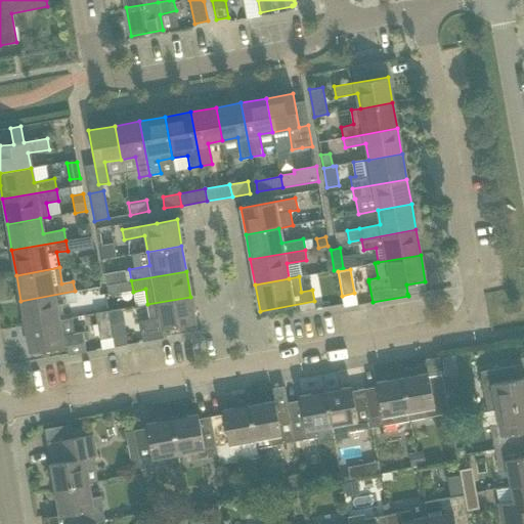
[(119,293),(117,282),(105,285),(107,295),(119,293)]
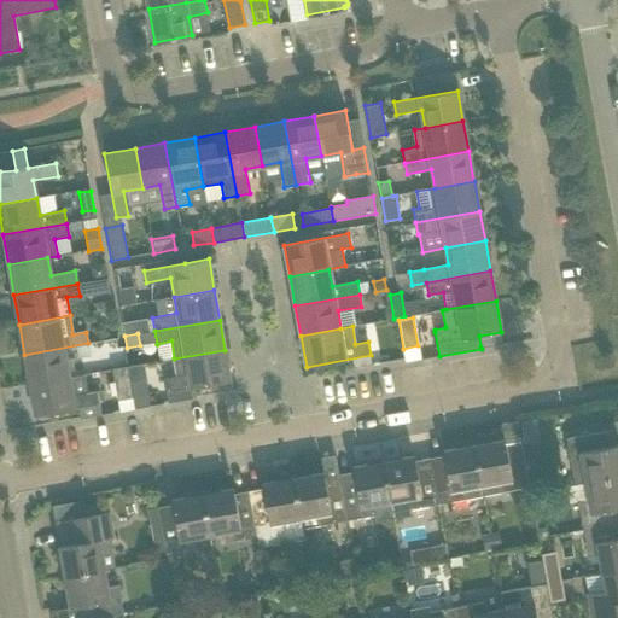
[(91,356),(88,343),(24,355),(30,384),(69,378),(65,361),(91,356)]
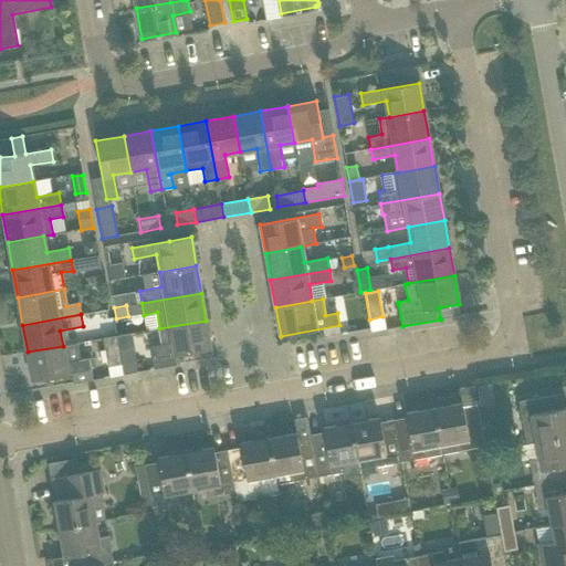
[(206,321),(159,328),(161,345),(150,347),(154,369),(176,365),(175,355),(211,348),(206,321)]
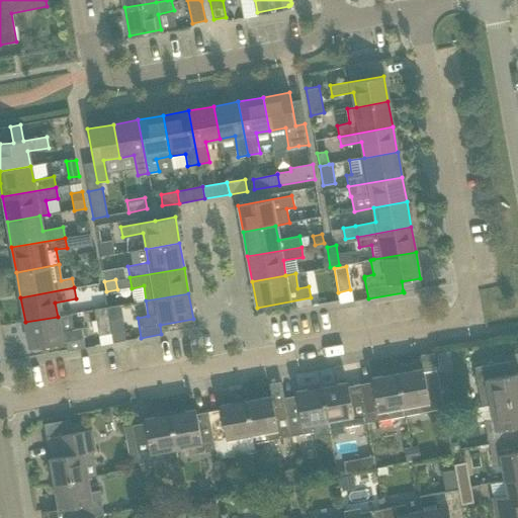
[(123,331),(119,306),(107,308),(111,333),(123,331)]
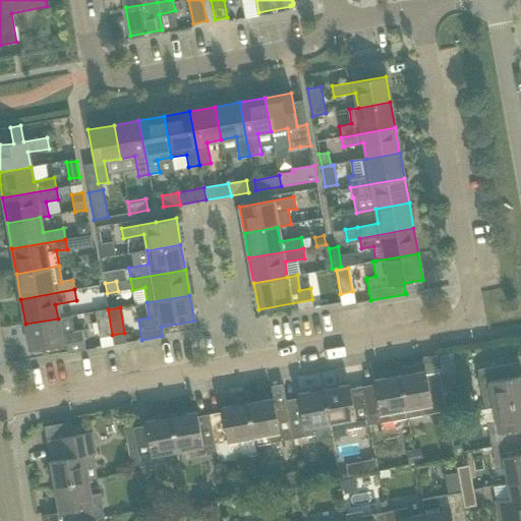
[(112,335),(108,309),(95,311),(100,337),(112,335)]
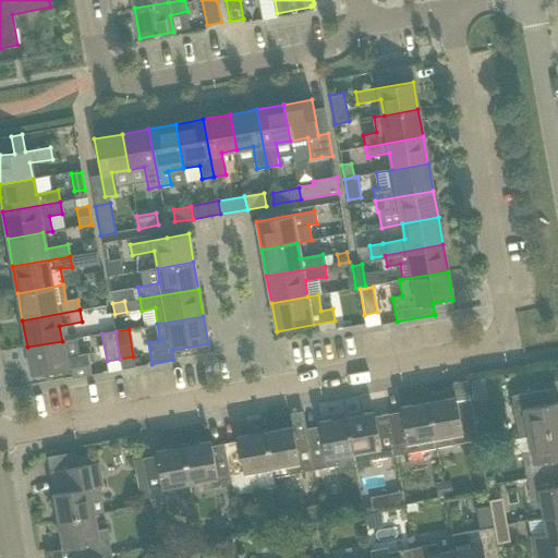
[(92,375),(87,352),(64,355),(62,341),(27,347),(32,375),(71,368),(73,378),(92,375)]
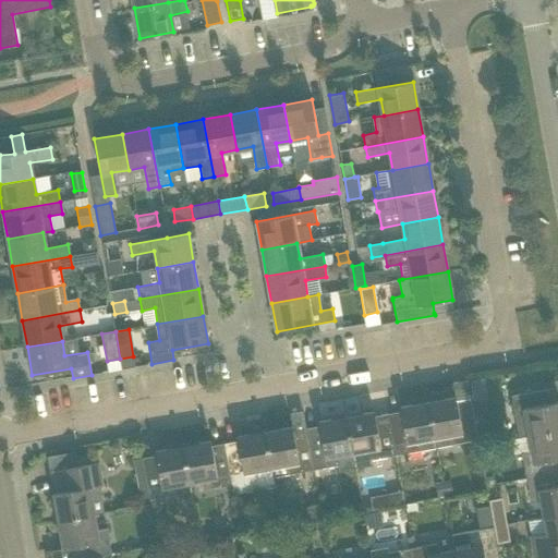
[(511,396),(516,419),(519,437),(528,436),(557,429),(557,401),(552,403),(548,390),(553,389),(553,388),(511,396)]
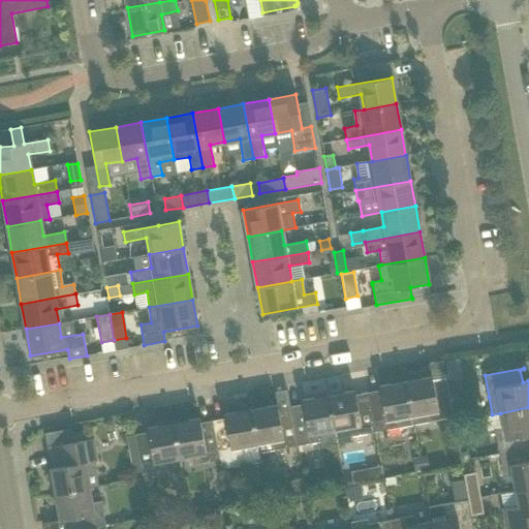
[(453,417),(449,399),(445,378),(444,379),(445,382),(433,384),(432,376),(405,381),(411,416),(413,425),(428,422),(453,417)]
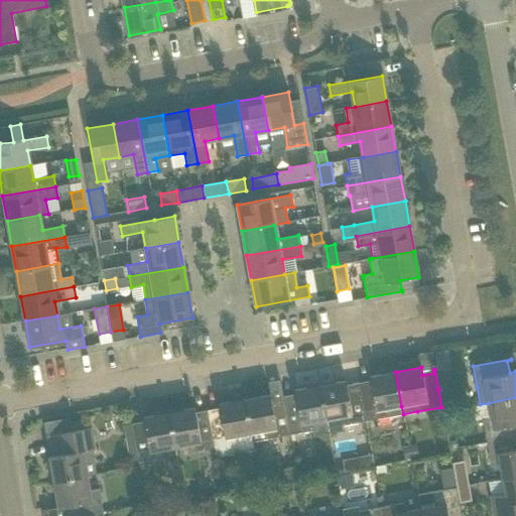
[(401,406),(395,372),(370,376),(372,385),(359,387),(365,421),(388,417),(403,414),(401,406)]
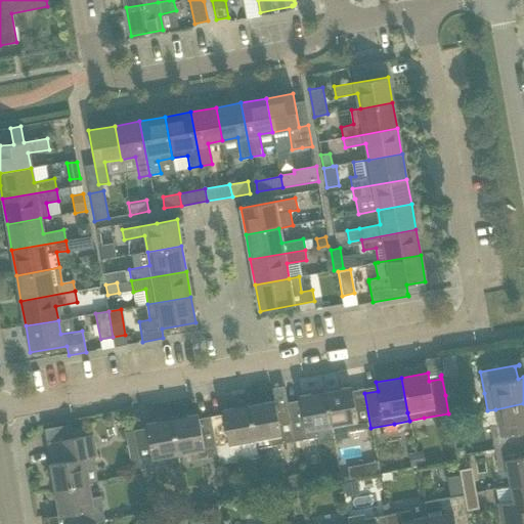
[(370,428),(364,393),(353,395),(351,387),(324,391),(331,426),(334,439),(350,436),(349,432),(370,428)]
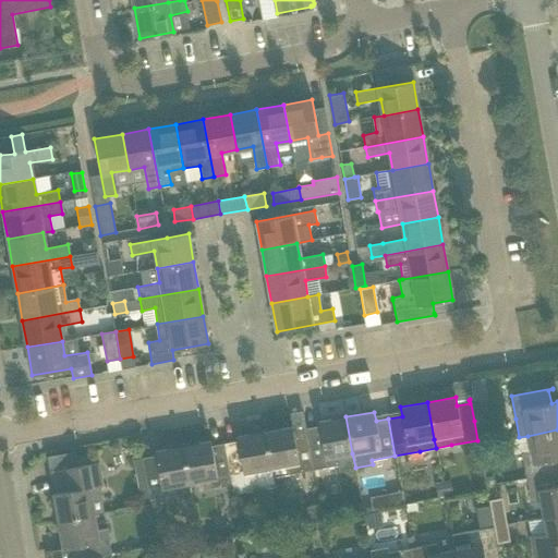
[(352,453),(346,416),(318,422),(319,431),(306,433),(314,471),(338,466),(339,471),(355,468),(352,453)]
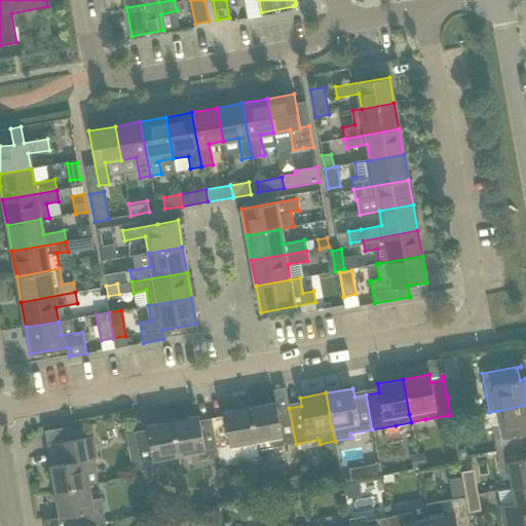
[(296,444),(289,408),(276,410),(275,402),(249,407),(257,450),(296,444)]
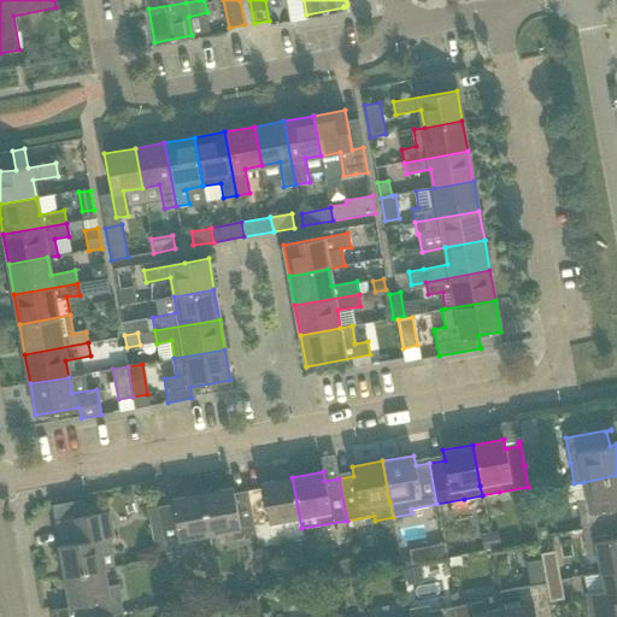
[(616,475),(583,482),(587,499),(577,501),(582,529),(616,522),(616,475)]
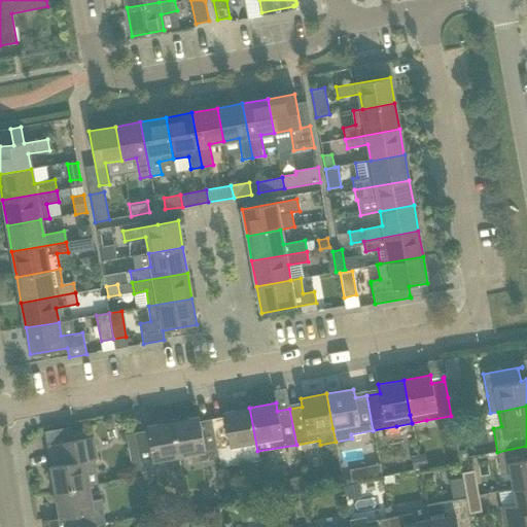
[(259,460),(257,451),(249,408),(223,412),(225,420),(212,423),(219,458),(220,467),(259,460)]
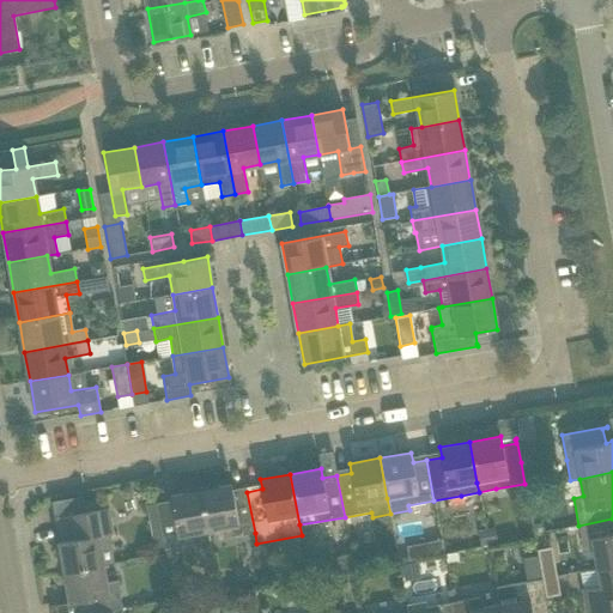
[(255,533),(247,492),(234,495),(231,485),(201,490),(208,532),(225,529),(226,538),(255,533)]
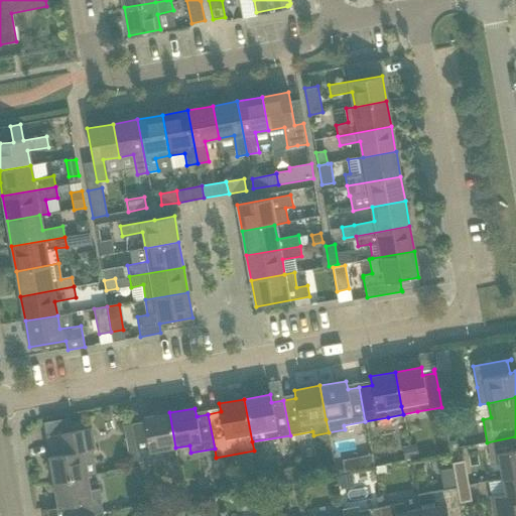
[(175,447),(169,412),(143,417),(144,425),(133,427),(133,423),(131,423),(138,463),(161,459),(160,450),(175,447)]
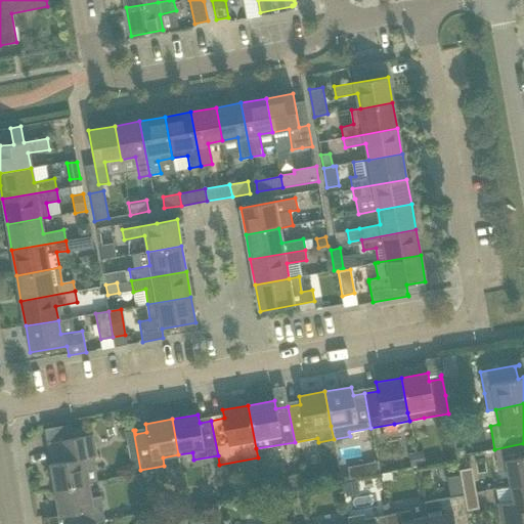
[(97,481),(93,456),(90,437),(93,436),(92,435),(51,442),(53,454),(57,453),(58,462),(50,464),(54,489),(89,483),(97,481)]
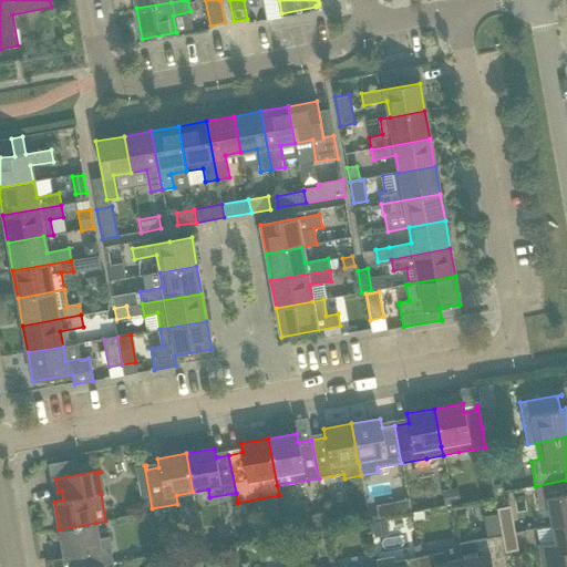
[(566,480),(535,486),(539,512),(548,509),(550,526),(566,523),(566,480)]
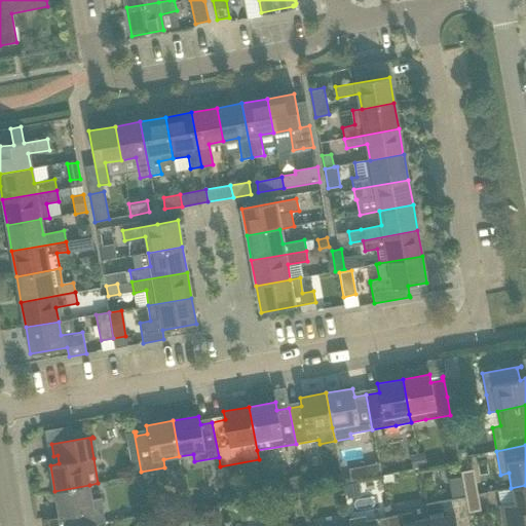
[(378,463),(364,466),(366,478),(381,476),(378,463)]
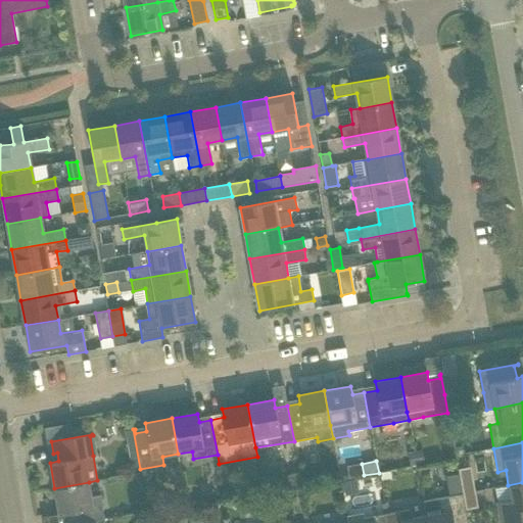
[(92,497),(89,482),(54,488),(59,514),(67,513),(69,522),(81,522),(105,519),(101,495),(92,497)]
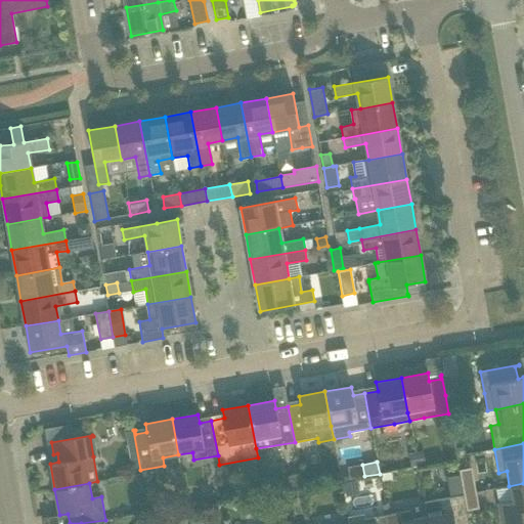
[(523,523),(523,483),(509,486),(496,488),(499,504),(504,503),(507,523),(523,523)]
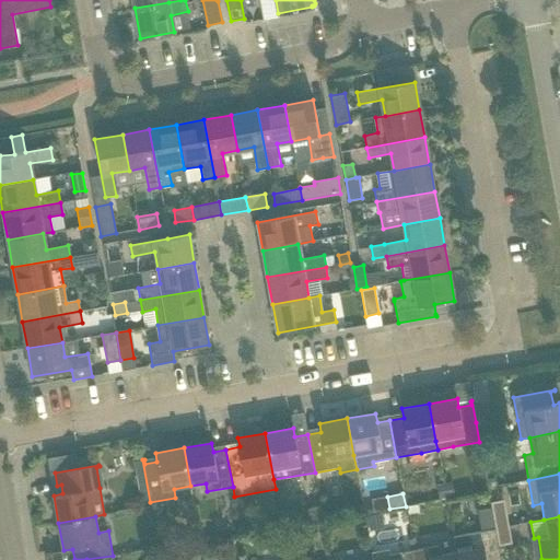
[(501,559),(500,555),(499,545),(496,529),(496,527),(454,535),(456,551),(457,559),(501,559)]
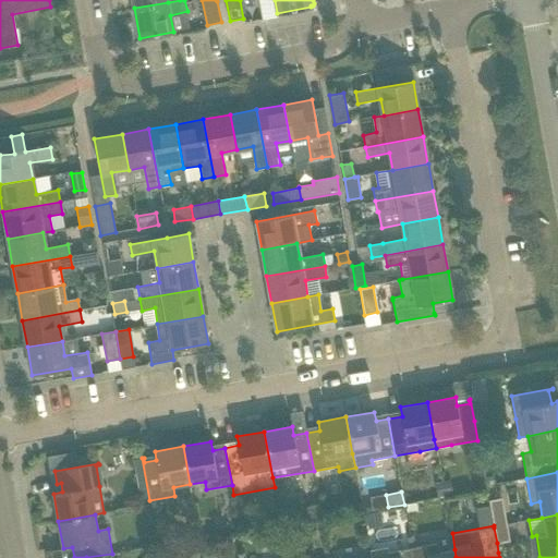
[(507,525),(494,528),(497,543),(504,542),(501,533),(508,532),(507,525)]
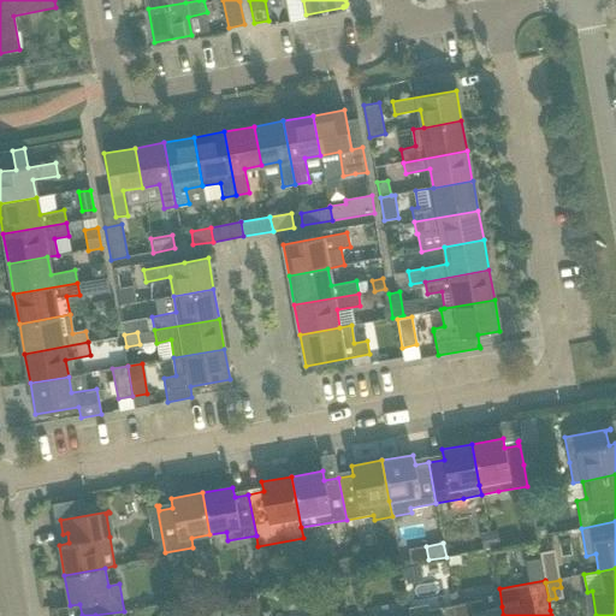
[(503,615),(502,606),(484,610),(483,599),(455,604),(456,615),(503,615)]
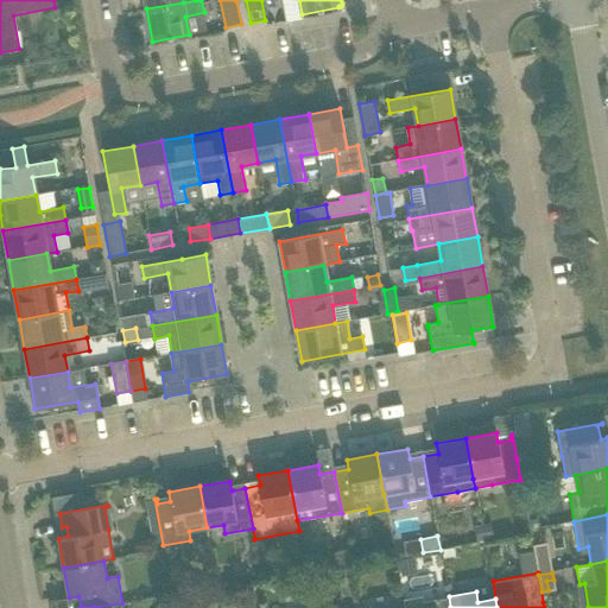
[(450,607),(449,596),(423,601),(422,596),(404,600),(405,607),(450,607)]
